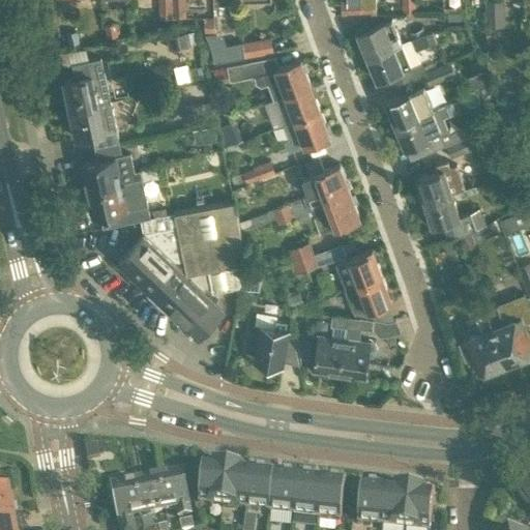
[(174,19),(173,0),(157,0),(158,20),(174,19)]
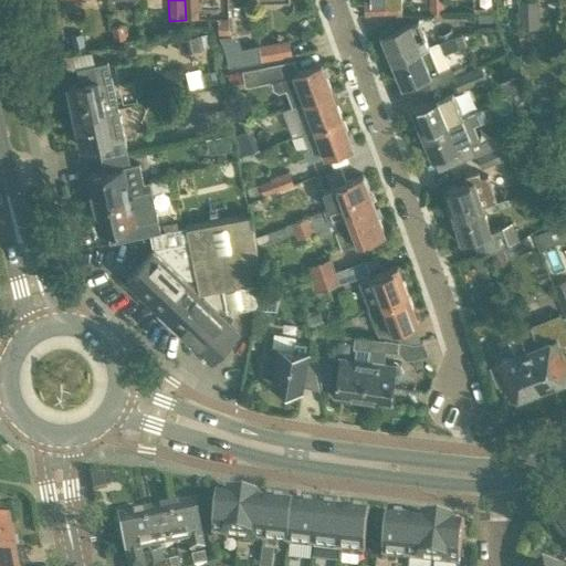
[(185,0),(186,20),(199,20),(198,0),(185,0)]
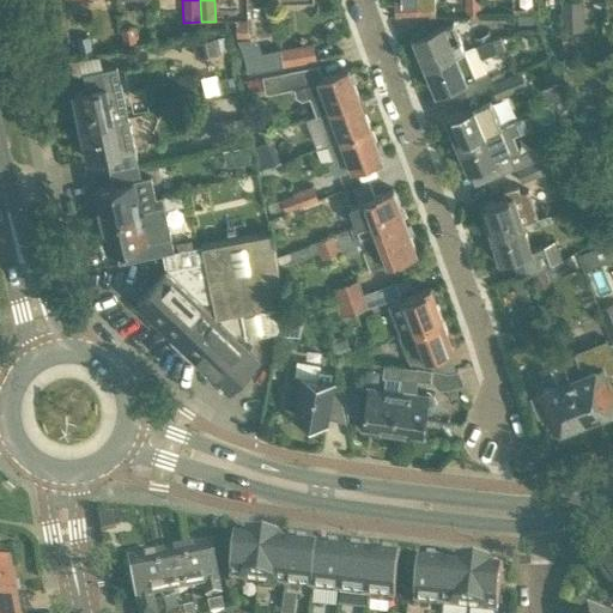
[(417,17),(416,0),(400,0),(401,2),(394,2),(395,17),(417,17)]
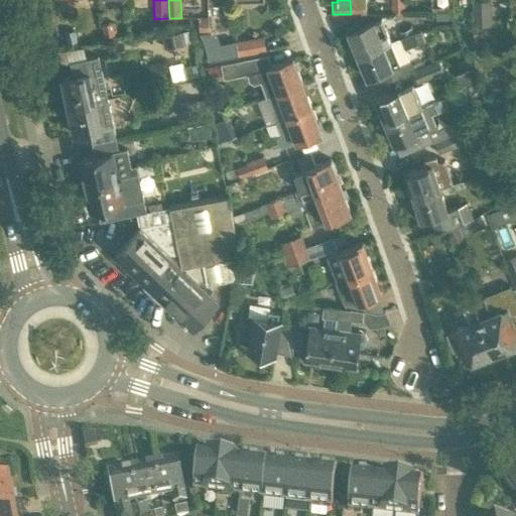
[(350,0),(351,14),(366,13),(365,0),(350,0)]
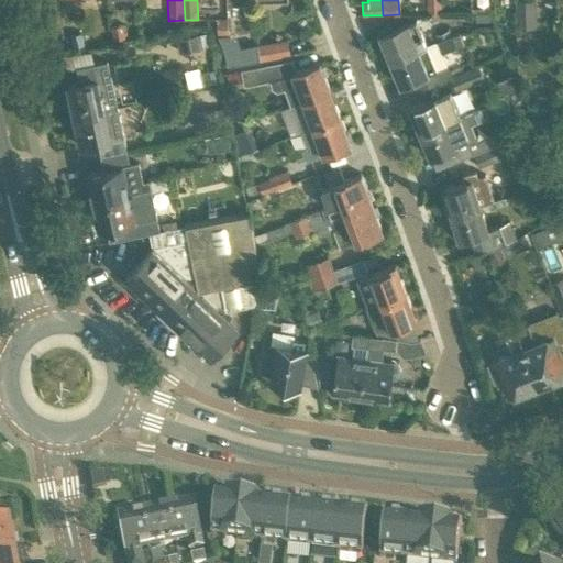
[(428,0),(429,13),(440,13),(439,0),(428,0)]
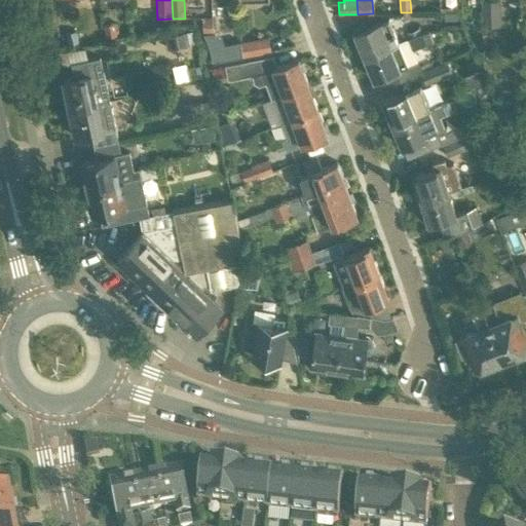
[(482,2),(483,27),(499,27),(499,2),(482,2)]
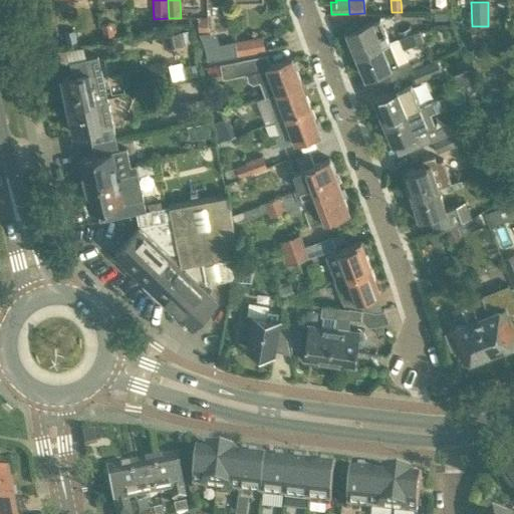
[(447,19),(447,11),(435,11),(435,19),(447,19)]
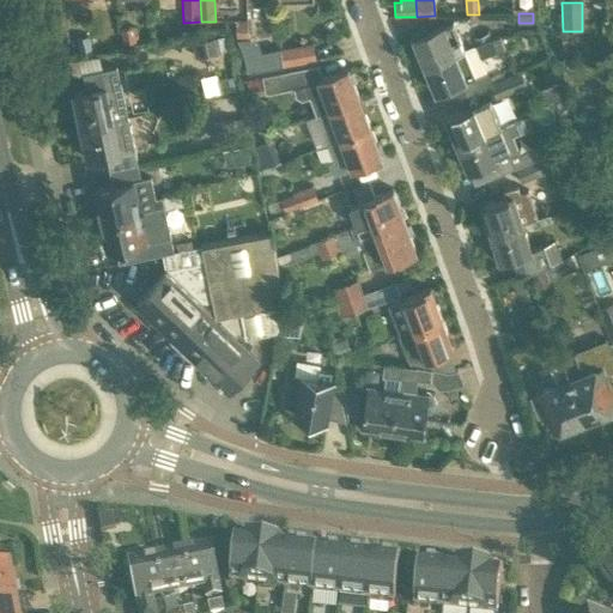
[(248,40),(248,20),(235,20),(235,40),(248,40)]
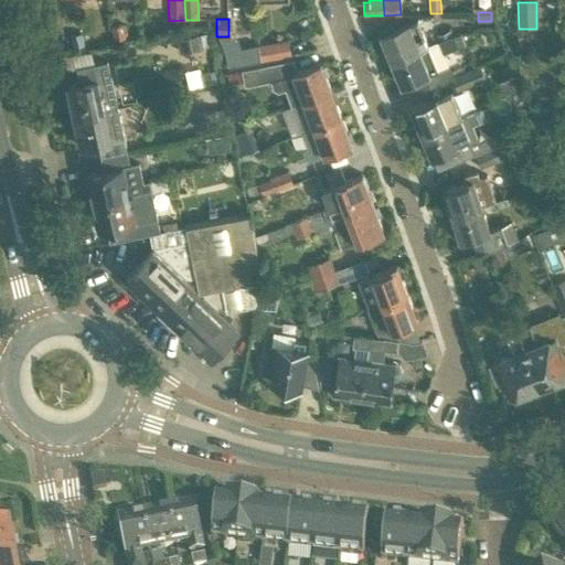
[(391,59),(427,43),(417,21),(409,24),(409,23),(381,34),(391,59)]
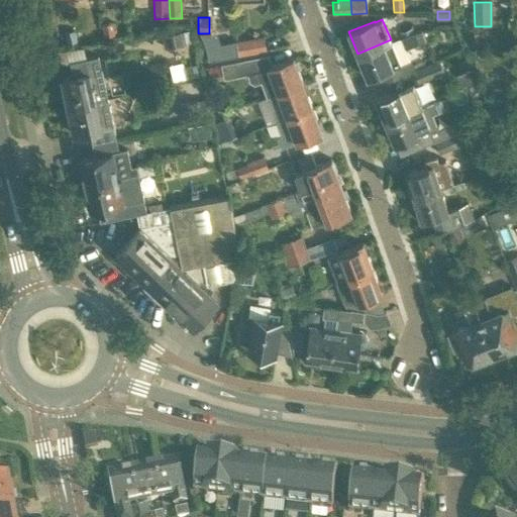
[(103,22),(103,38),(114,37),(113,21),(103,22)]
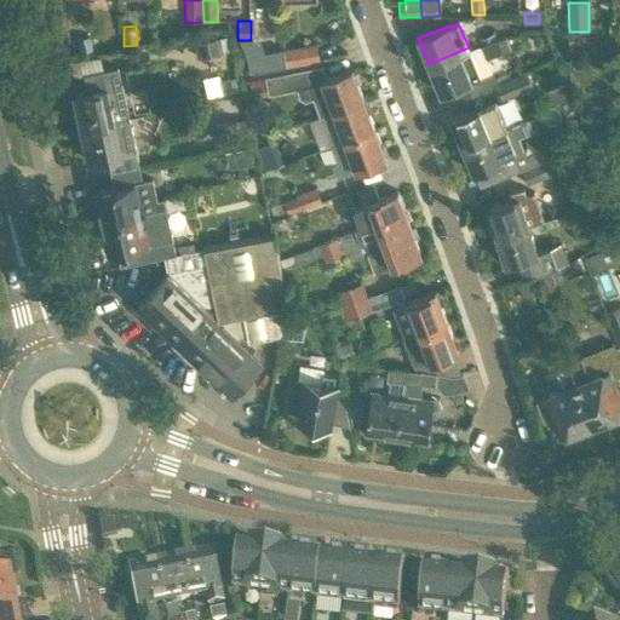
[(480,35),(483,41),(497,35),(494,29),(480,35)]
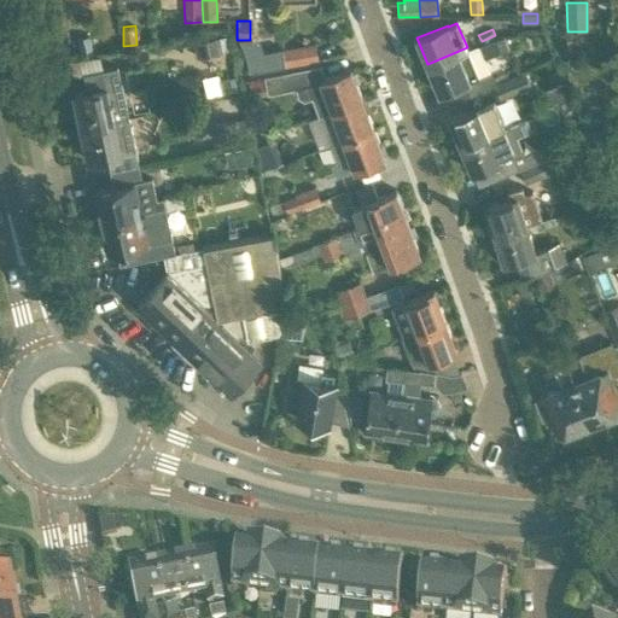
[(467,47),(427,64),(439,93),(453,88),(458,99),(484,88),(479,76),(490,71),(484,57),(508,46),(502,33),(495,35),(482,41),(467,47)]
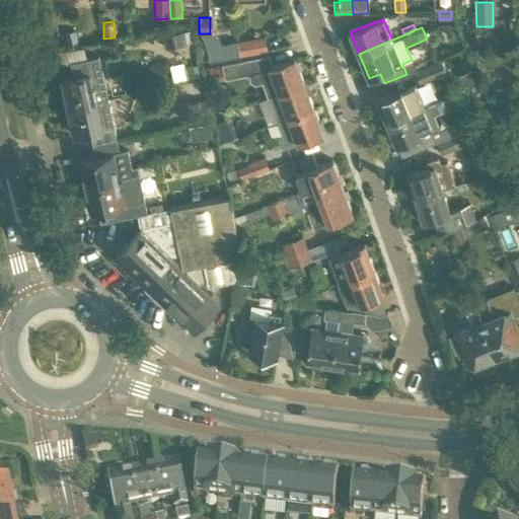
[(166,48),(187,43),(183,29),(163,34),(166,48)]
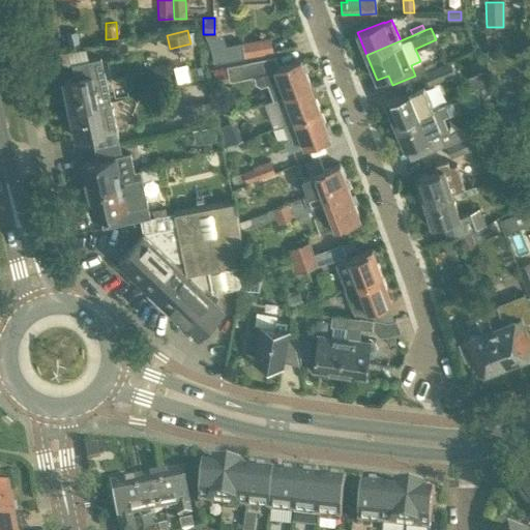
[(76,32),(57,34),(58,49),(77,47),(76,32)]
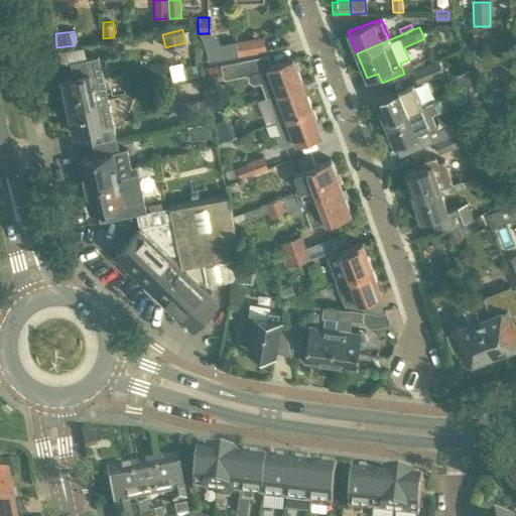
[(238,56),(259,51),(265,50),(262,38),(235,43),(238,56)]
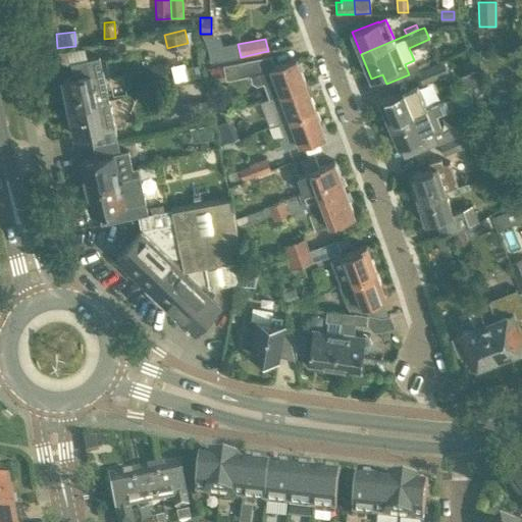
[(211,63),(241,57),(238,44),(238,43),(220,47),(208,49),(211,63)]
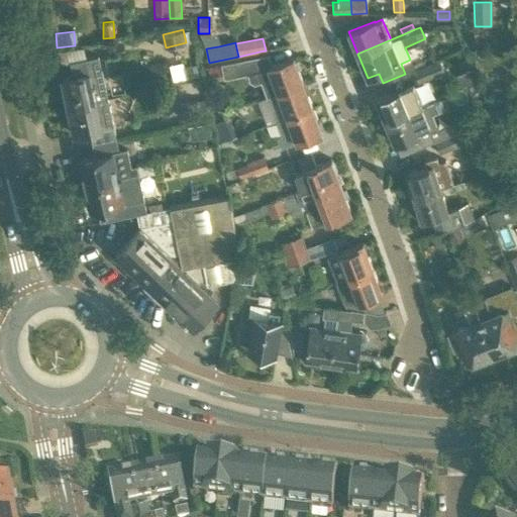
[(266,95),(302,82),(293,58),(272,66),(268,55),(220,65),(223,79),(257,72),(266,95)]
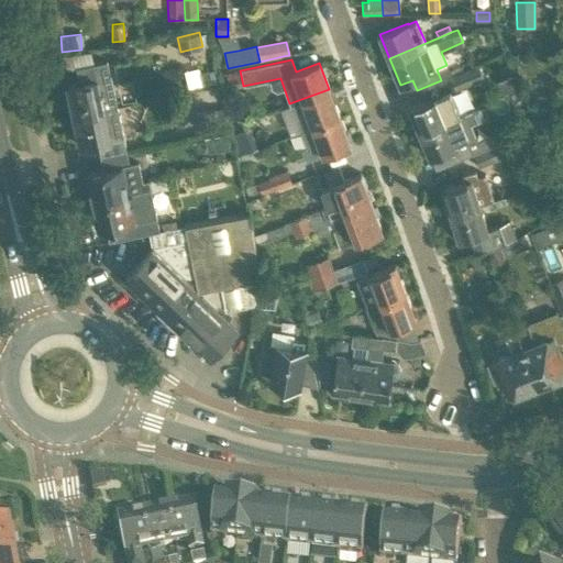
[(74,117),(118,107),(108,61),(76,67),(79,84),(67,86),(74,117)]
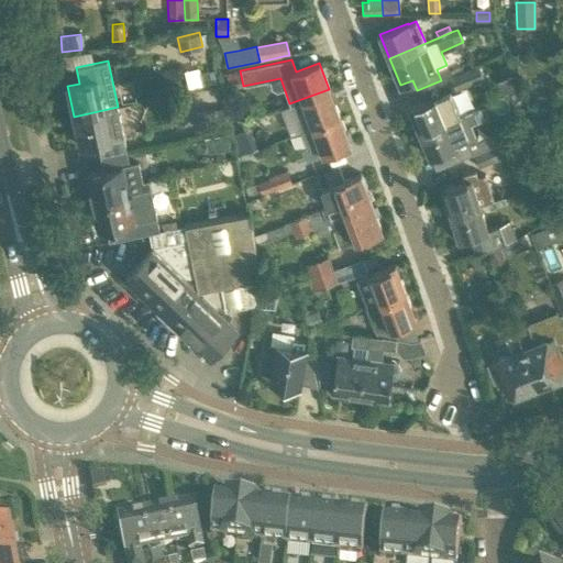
[(159,79),(178,76),(177,65),(157,69),(159,79)]
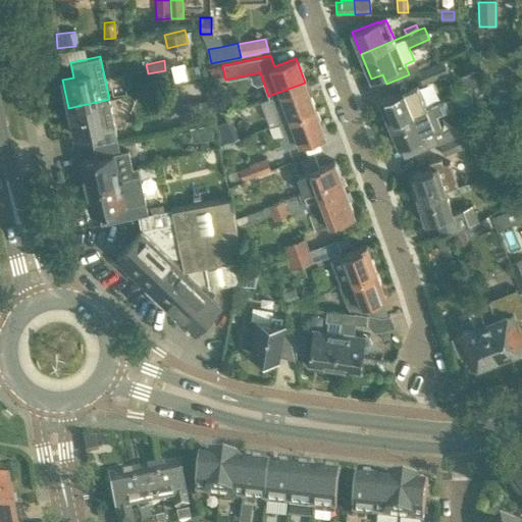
[(423,85),(449,74),(444,61),(418,71),(423,85)]
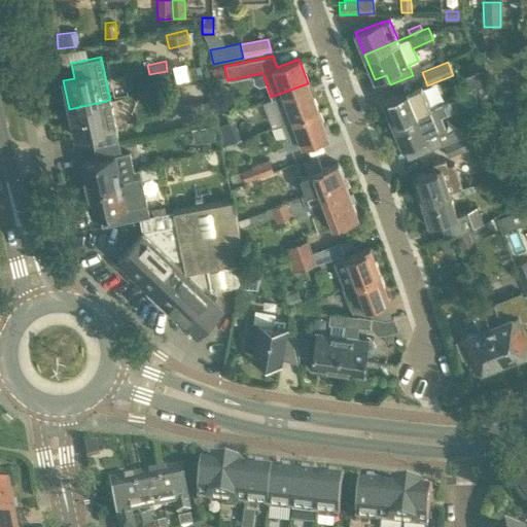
[(483,70),(475,74),(479,84),(488,80),(483,70)]
